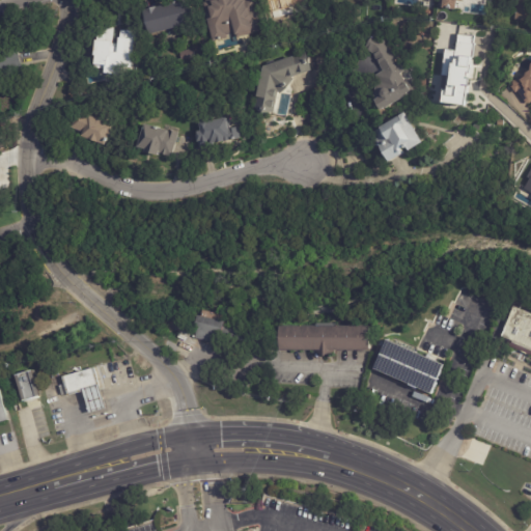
[(176,26),(145,33),(139,8),(151,5),(152,6),(168,3),(167,2),(175,0),(185,0),(190,23),(176,26)]
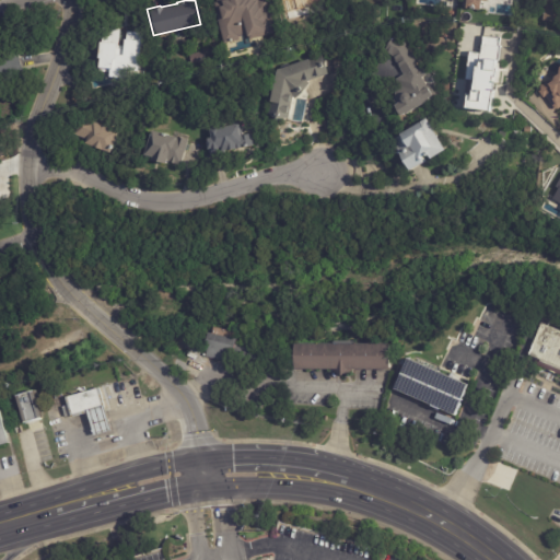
[(256,0),(257,1),(260,0),(265,0),(275,32),(247,41),(246,36),(245,36),(245,34),(236,36),(237,39),(222,44),(213,12),(211,3),(214,2),(213,0),(256,0)]
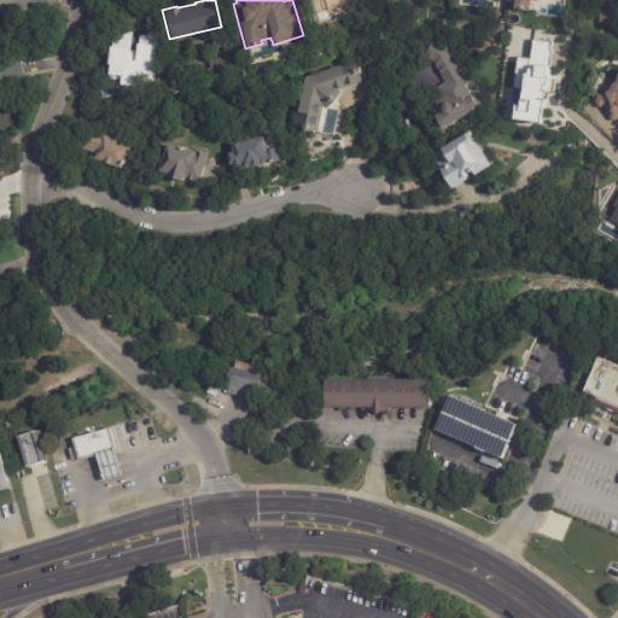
[(536,0),(536,1),(530,0),(529,12),(513,10),(513,0),(536,0)]
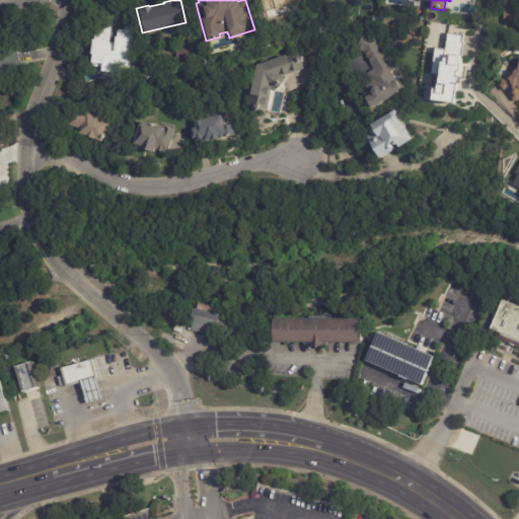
[(109,27),(108,45),(114,45),(116,29),(133,30),(129,63),(105,60),(104,69),(97,68),(97,59),(90,58),(93,25),(109,27)]
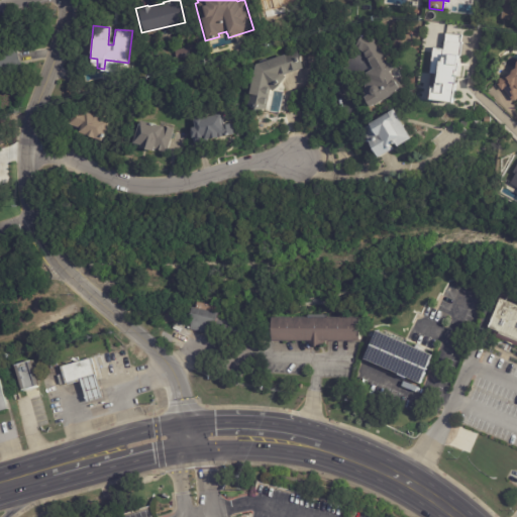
[(178,36),(177,36),(176,27),(184,26),(186,34),(178,36)]
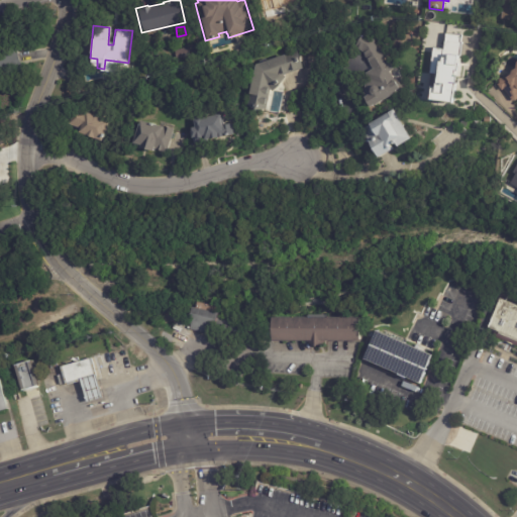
[(460,35),(445,34),(444,49),(433,48),(430,75),(437,75),(436,87),(432,87),(431,101),(455,103),(460,35)]
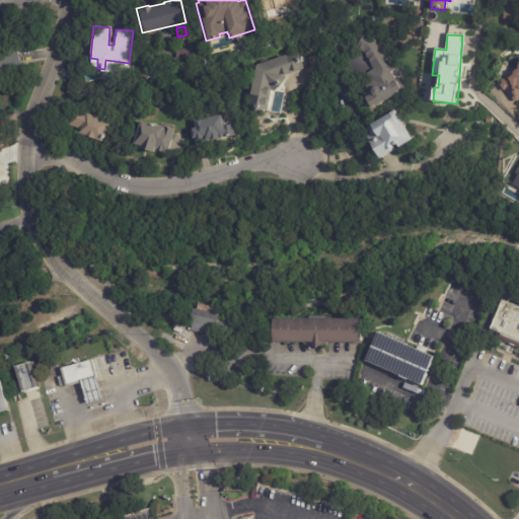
[(373,107),(372,106),(368,108),(362,99),(365,98),(363,95),(366,86),(371,83),(366,75),(373,72),(364,54),(356,50),(364,35),(375,42),(385,60),(383,61),(385,66),(390,63),(394,72),(391,74),(395,82),(400,79),(406,89),(373,107)]
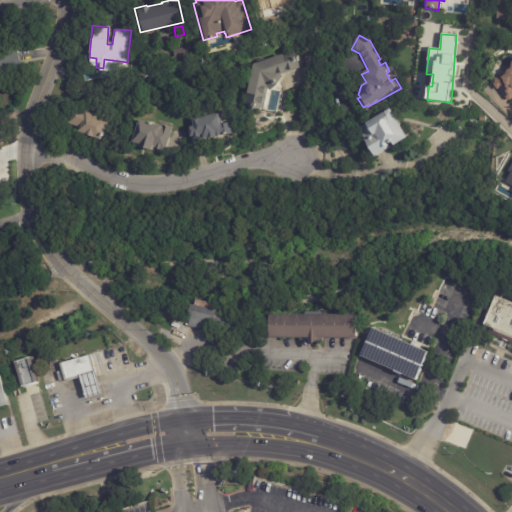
[(23,52),(28,73),(0,79),(0,50),(21,46),(23,52)]
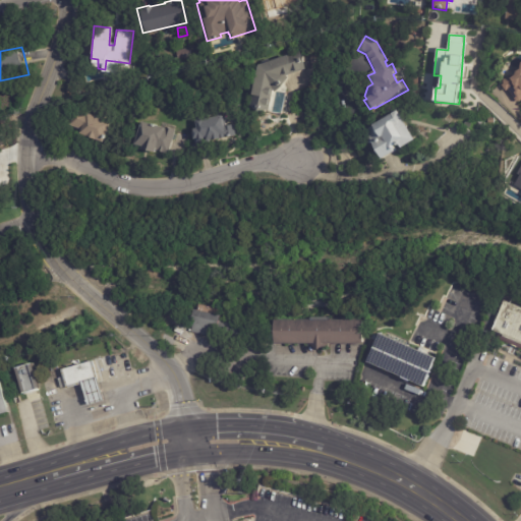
[(177,58),(175,52),(188,48),(190,57),(177,60),(177,58)]
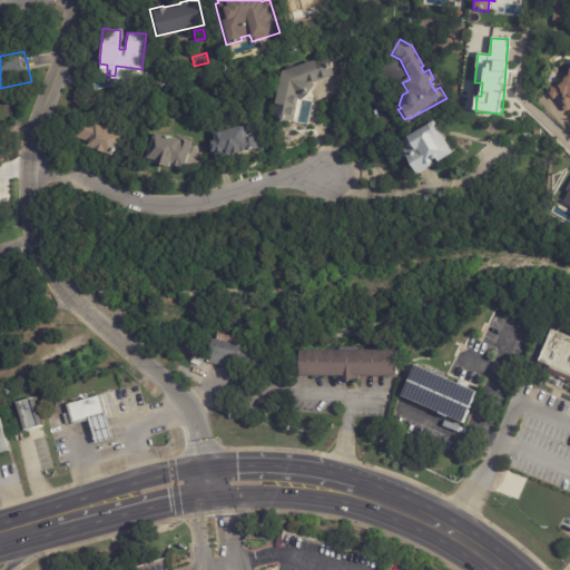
[(328,59),(333,76),(313,82),(315,85),(301,100),(314,102),(310,125),(275,118),(277,104),(276,104),(283,71),(313,60),(327,56),(328,59)]
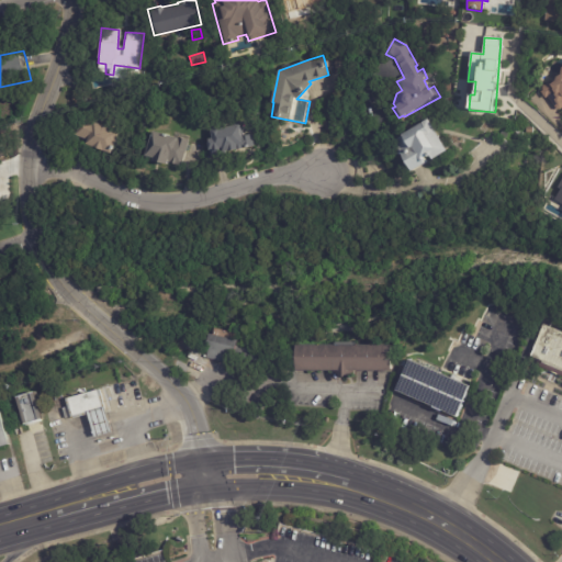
[(561,111),(558,111),(555,108),(559,105),(555,102),(559,99),(554,94),(548,100),(543,93),(544,92),(544,91),(544,89),(551,83),(553,83),(555,81),(557,79),(561,75),(561,69),(561,111)]
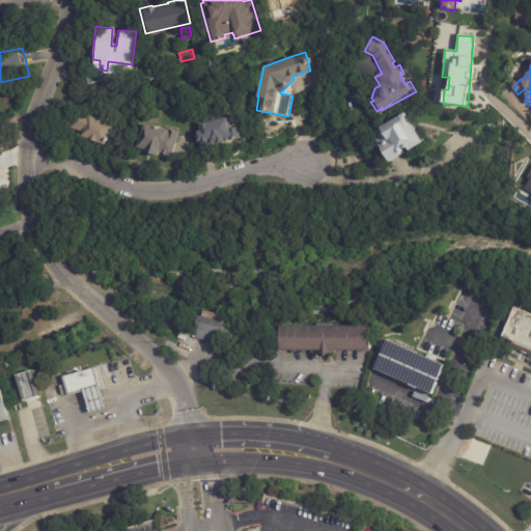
[(93,142),(78,136),(80,132),(68,127),(75,111),(109,124),(104,138),(105,138),(104,141),(103,141),(101,144),(93,142)]
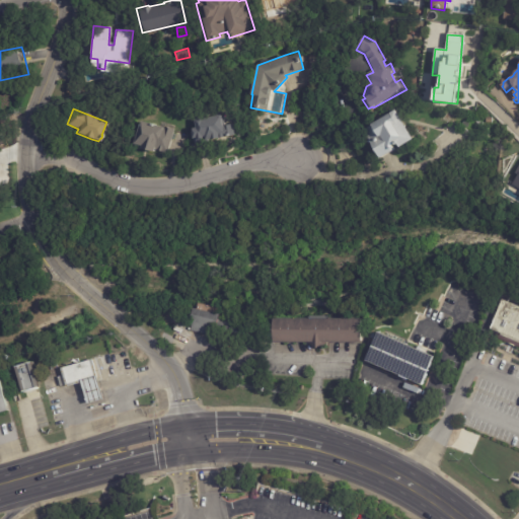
[(402,123),(412,140),(378,159),(369,144),(367,143),(366,142),(366,140),(368,138),(363,130),(370,126),(370,125),(395,110),(402,123)]
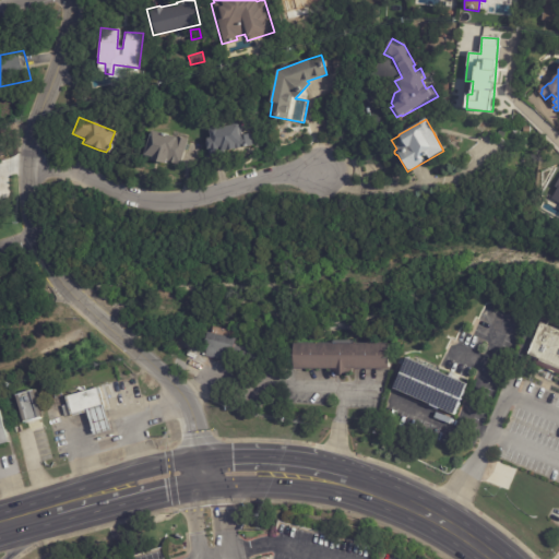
[(245,147),(219,152),(219,150),(210,152),(210,149),(206,150),(205,140),(209,139),(207,130),(211,127),(215,127),(217,128),(241,125),(242,135),(251,134),(253,146),(245,147)]
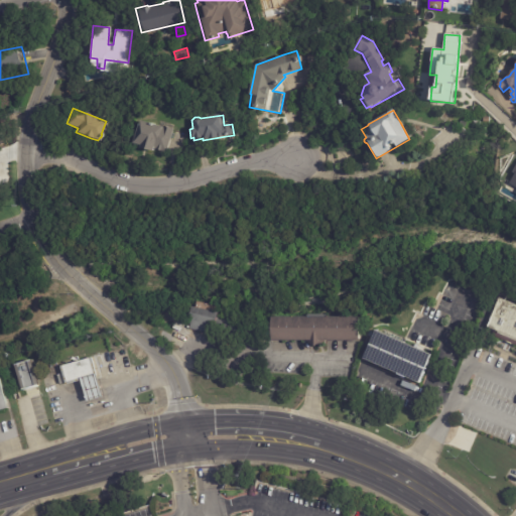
[(158,126),(161,127),(161,126),(173,129),(166,153),(152,148),(151,151),(139,147),(139,145),(133,142),(139,120),(158,126)]
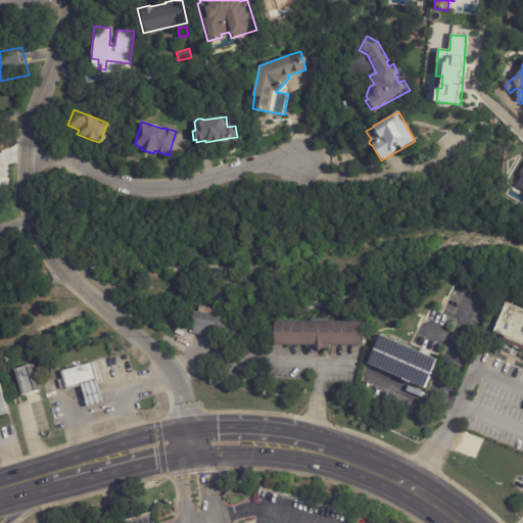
[(479,150),(486,155),(481,164),(473,159),(479,150)]
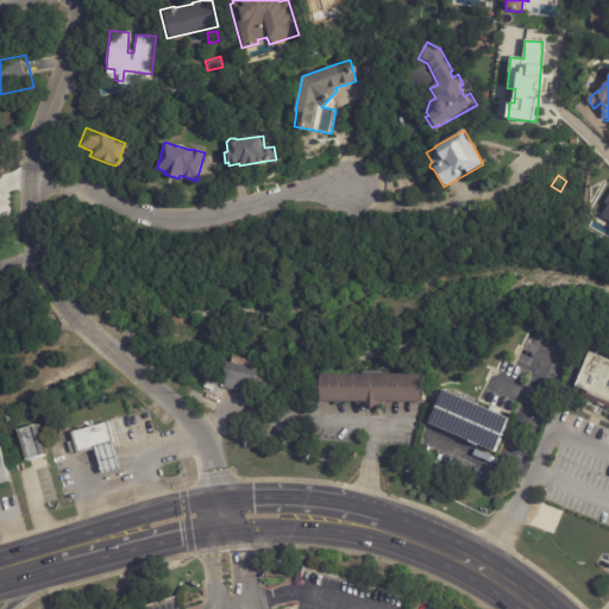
[(608,196),(598,214),(608,220),(608,196)]
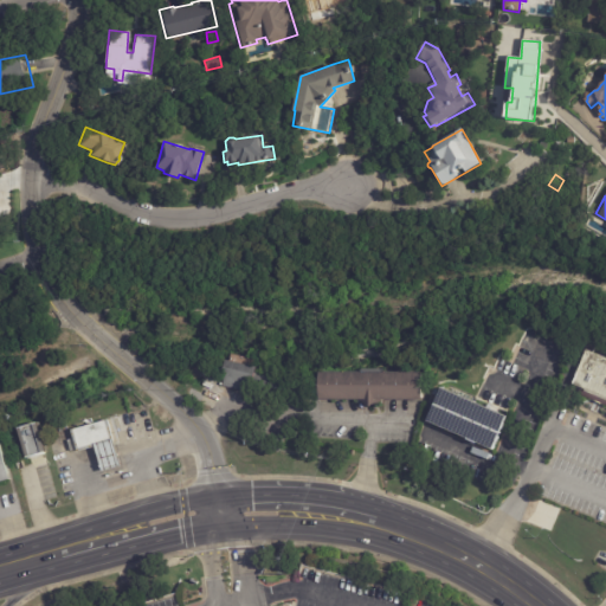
[(605,359),(605,406),(578,394),(581,388),(571,385),(585,350),(605,359)]
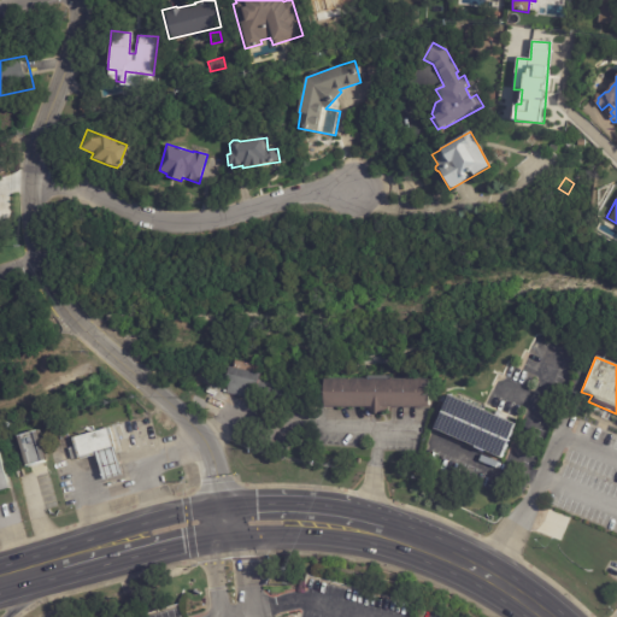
[(233,360),(263,366),(256,399),(227,393),(233,360)]
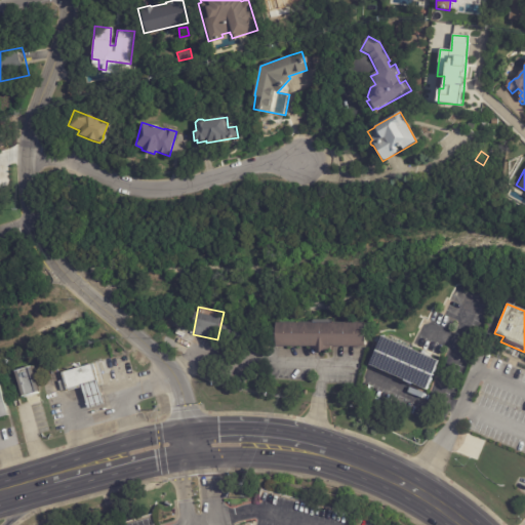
[(365,346),(331,346),(331,348),(315,348),(315,346),(277,345),(277,322),(365,322),(365,346)]
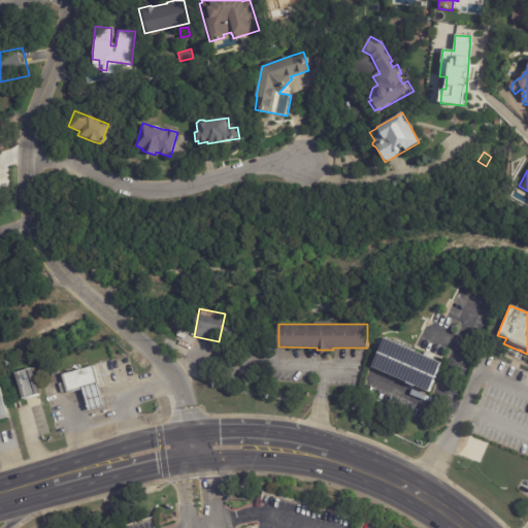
[(410,350),(441,363),(429,392),(370,367),(383,337),(410,350)]
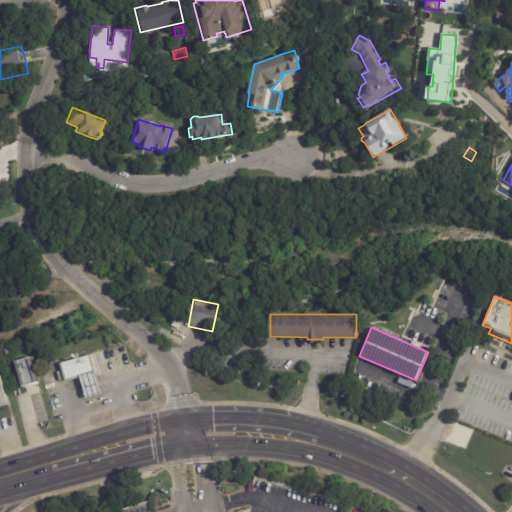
[(102,394),(92,354),(61,362),(66,380),(81,376),(87,398),(102,394)]
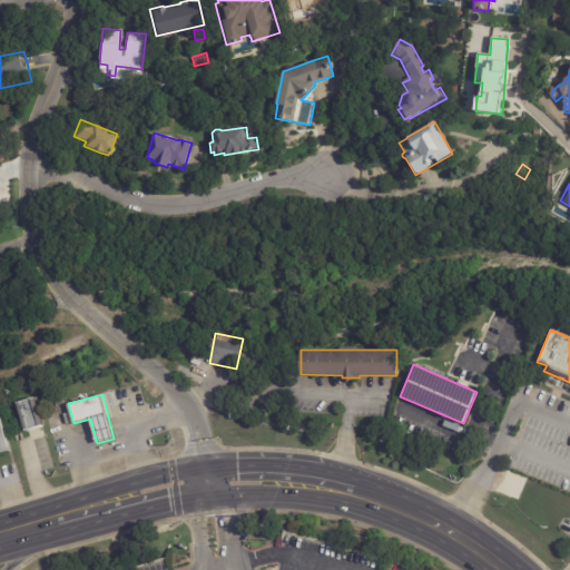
[(42,426),(23,431),(17,403),(36,399),(42,426)]
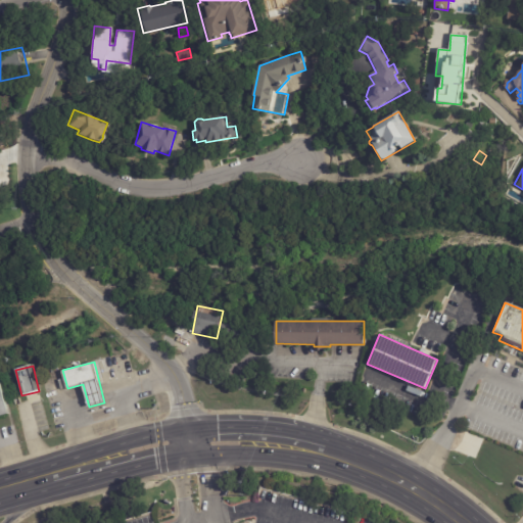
[(0,418),(0,383),(2,383),(11,415),(0,418)]
